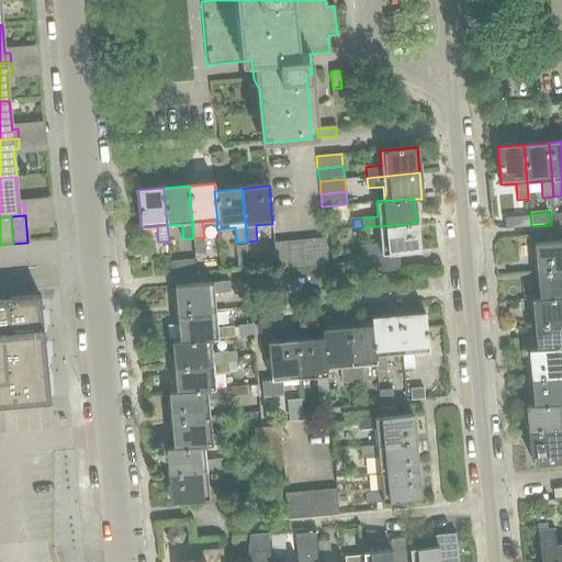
[(363,245),(364,256),(367,274),(401,271),(400,253),(418,250),(416,223),(379,226),(381,244),(363,245)]
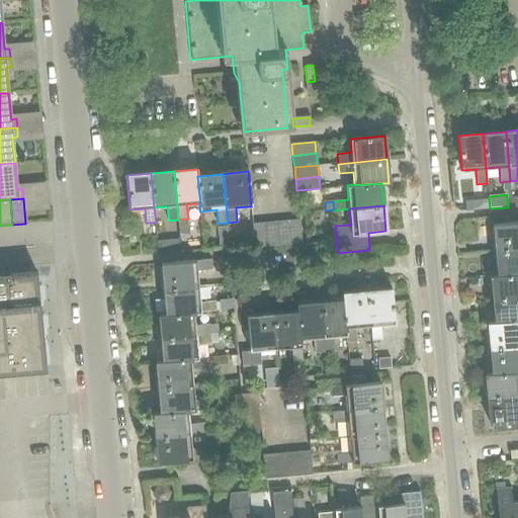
[(188,219),(178,220),(180,234),(189,233),(188,219)]
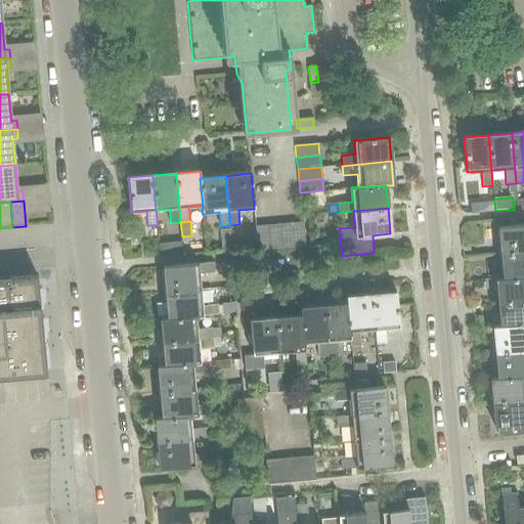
[(294,246),(305,245),(303,222),(291,223),(294,246)]
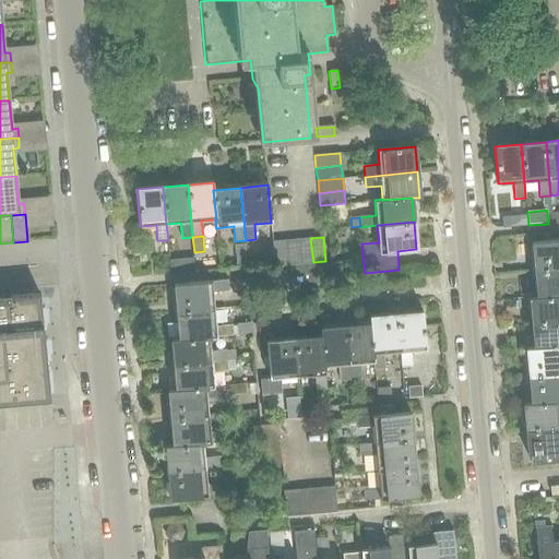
[(313,262),(310,238),(298,239),(300,263),(313,262)]
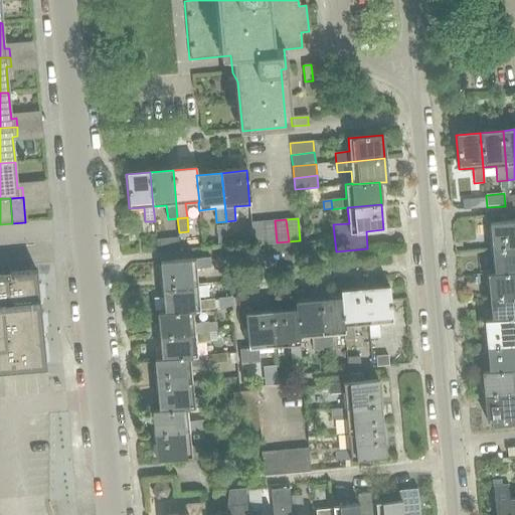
[(277,242),(275,220),(263,221),(265,244),(277,242)]
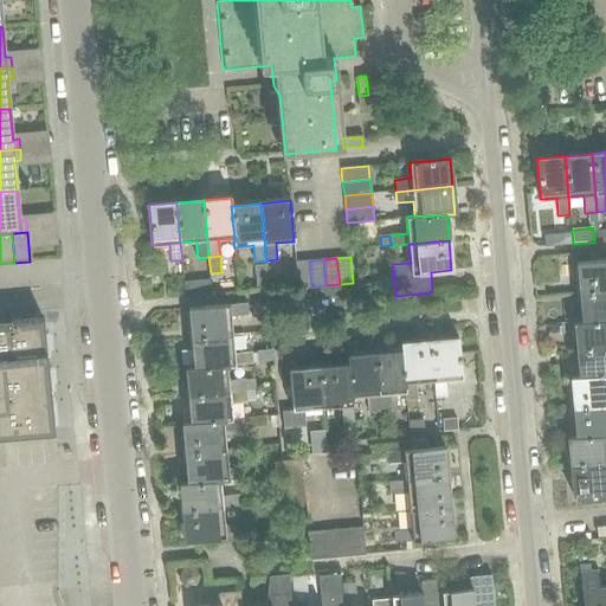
[(605,259),(577,263),(579,292),(605,290),(605,259)]
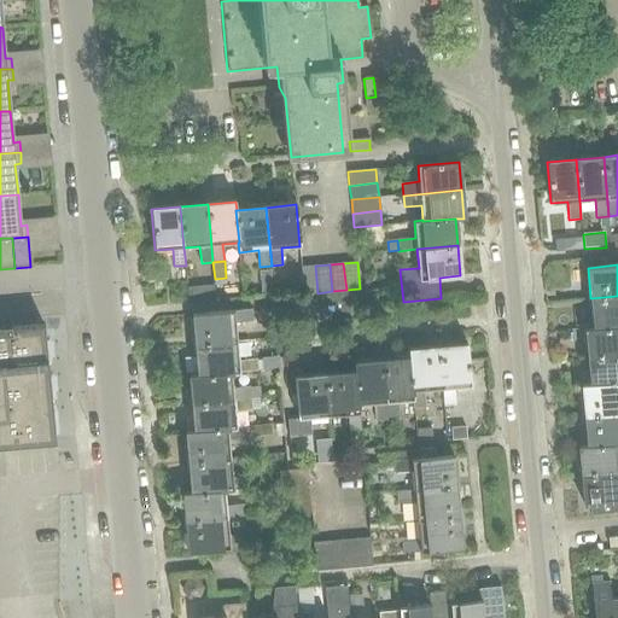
[(315,266),(301,267),(303,295),(318,293),(315,266)]
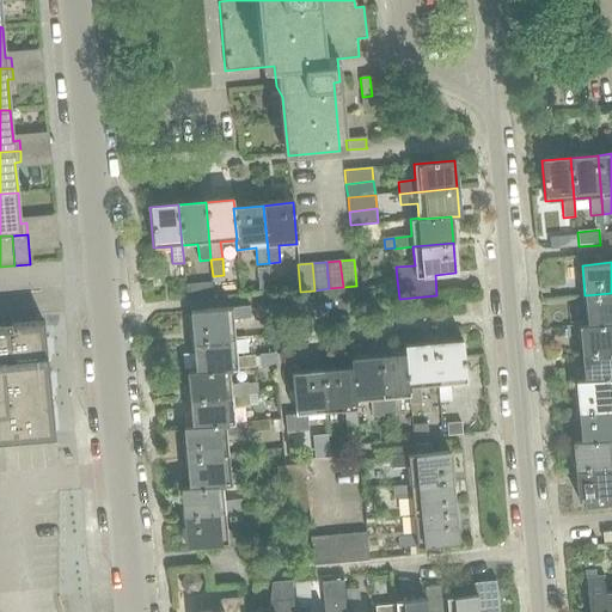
[(197,283),(187,285),(188,300),(197,299),(197,283)]
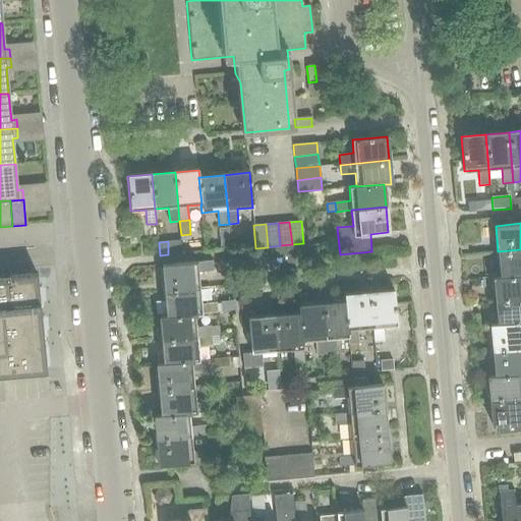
[(321,244),(308,245),(309,258),(321,257),(321,244)]
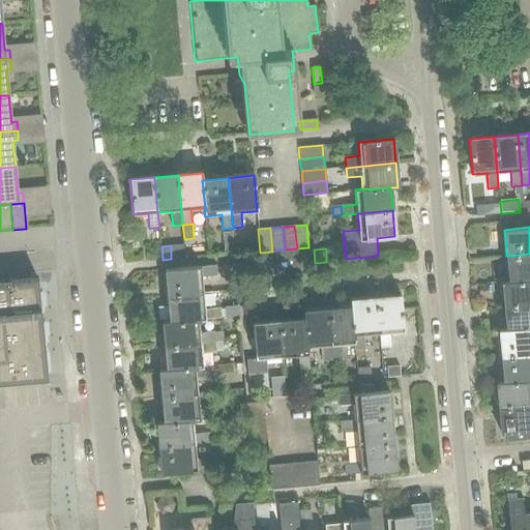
[(529,254),(506,256),(509,283),(529,281),(529,254)]
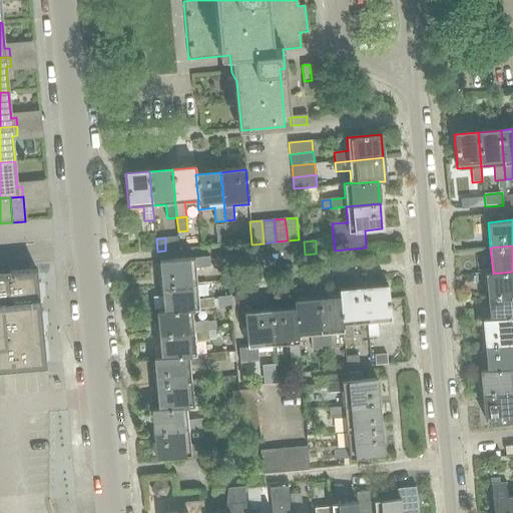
[(159,262),(162,287),(196,284),(194,268),(210,267),(209,258),(159,262)]
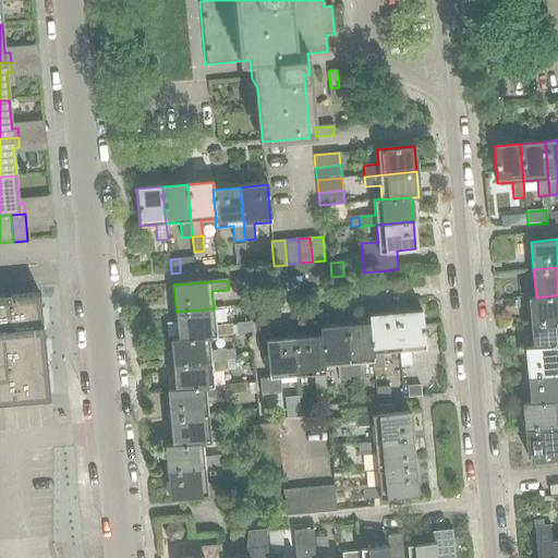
[(0,401),(49,397),(39,293),(9,296),(9,291),(0,291),(0,401)]
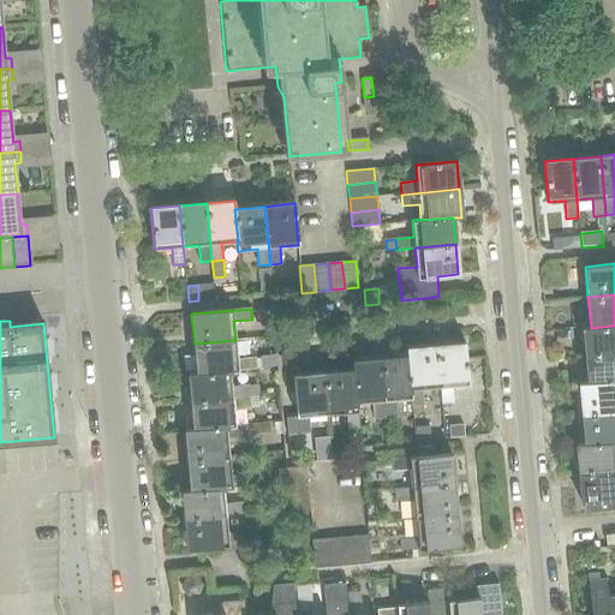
[(614,326),(591,328),(581,328),(584,356),(614,352),(614,326)]
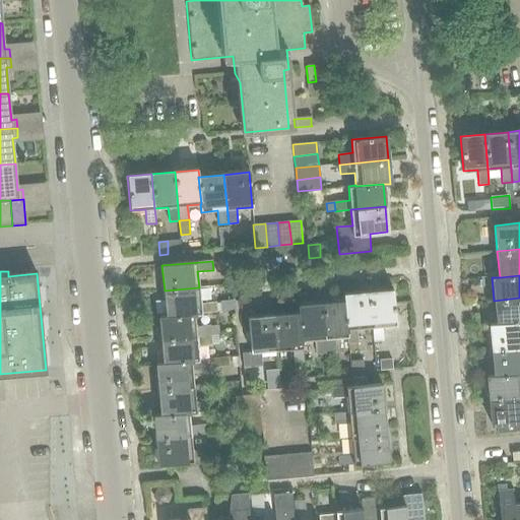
[(194,314),(217,312),(216,302),(200,304),(199,287),(165,290),(167,316),(194,314)]
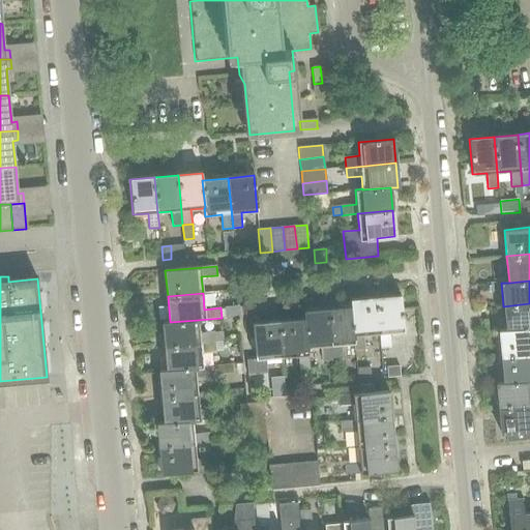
[(378,298),(381,333),(382,349),(392,348),(391,332),(404,331),(401,296),(378,298)]
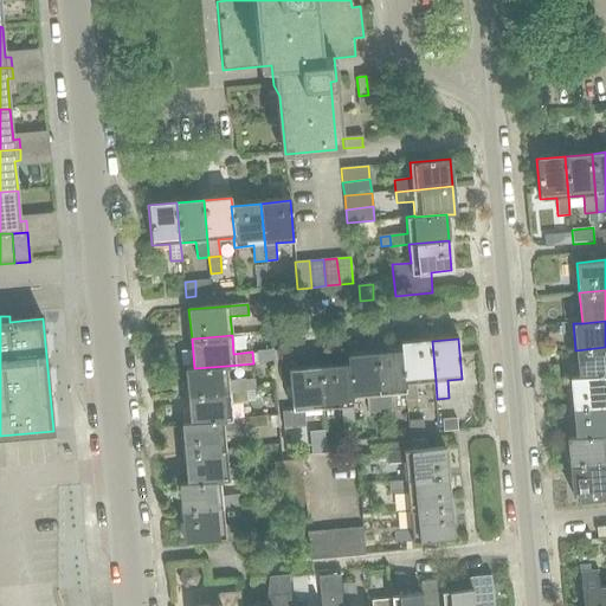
[(436,381),(432,341),(400,343),(400,352),(401,352),(405,392),(406,401),(419,400),(418,382),(436,381)]
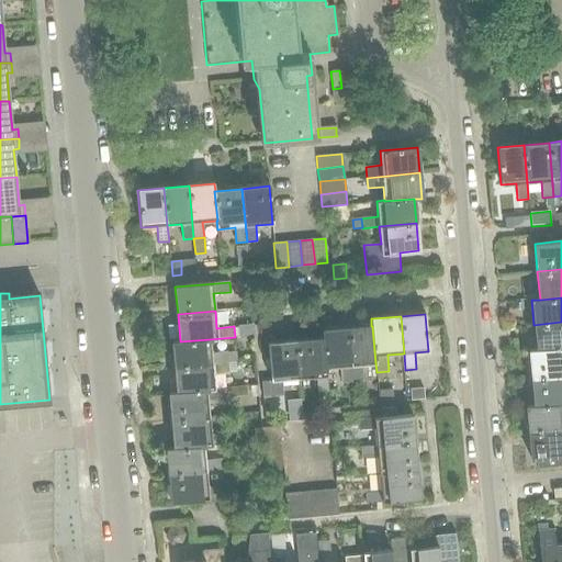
[(561,322),(534,325),(537,349),(561,347),(561,322)]
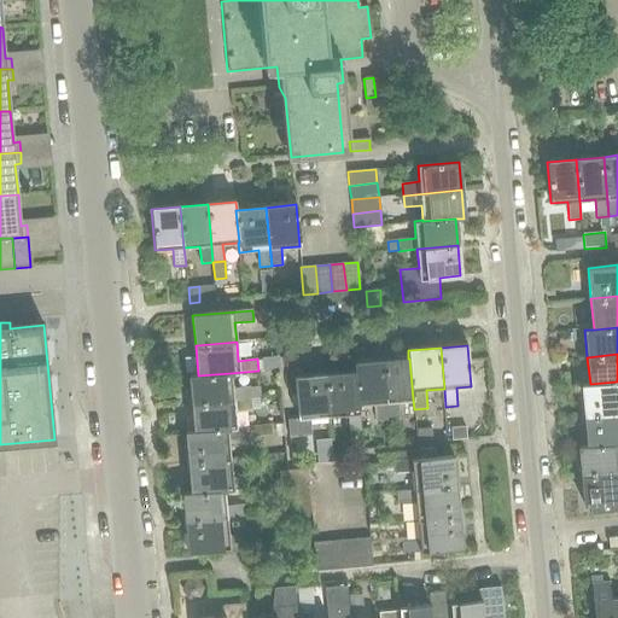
[(278,368),(277,357),(262,359),(263,369),(278,368)]
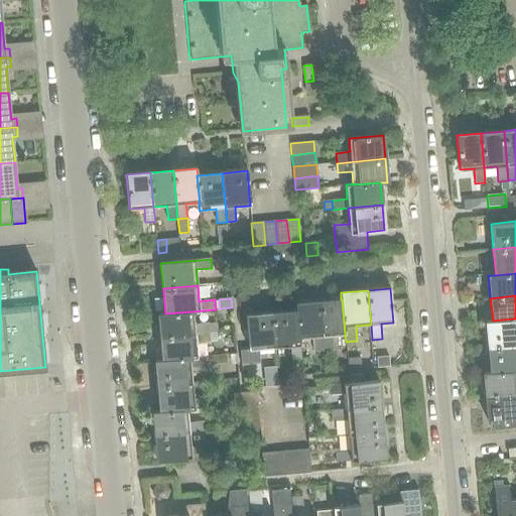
[(341,299),(319,301),(325,351),(335,350),(333,335),(345,334),(342,299),(341,299)]
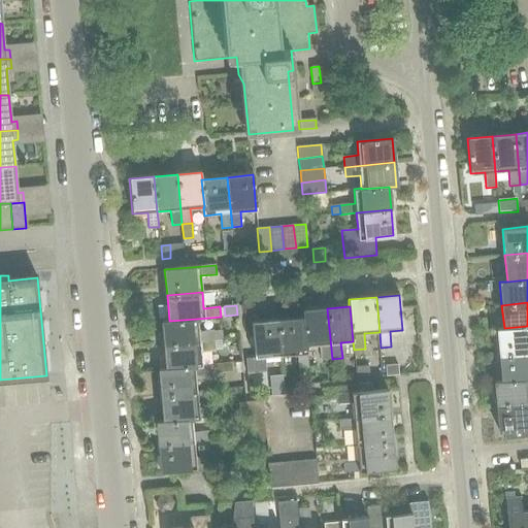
[(302,310),(303,317),(304,317),(307,345),(321,344),(322,360),(332,359),(327,308),(302,310)]
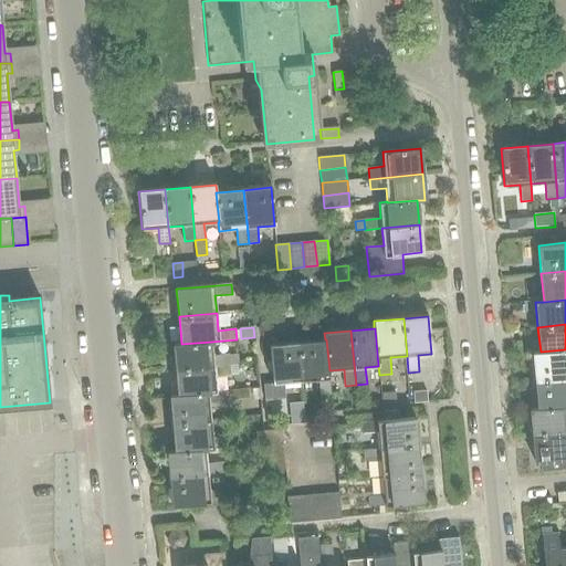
[(325,339),(299,343),(302,380),(318,379),(321,396),(332,395),(329,370),(326,339),(325,339)]
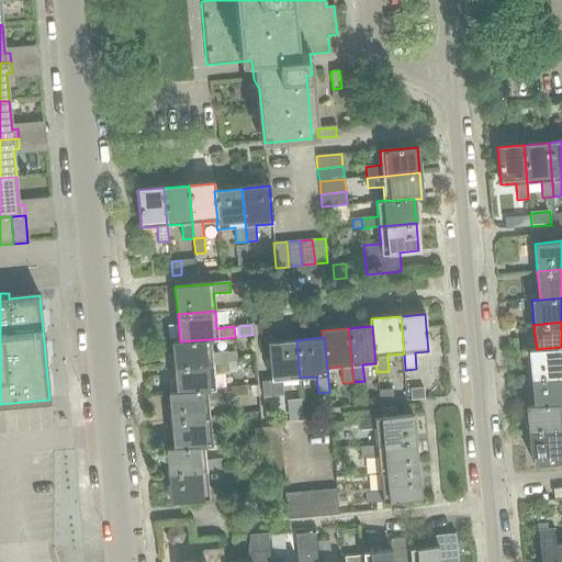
[(172,341),(175,368),(229,363),(228,351),(211,353),(210,339),(180,341),(172,341)]
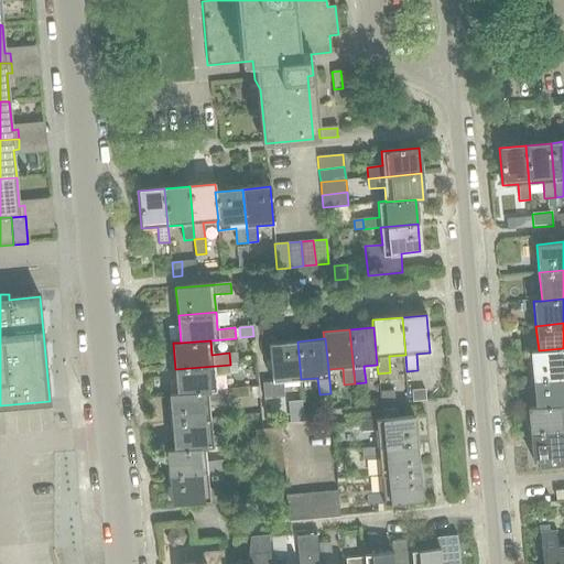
[(283,381),(301,379),(297,342),(269,344),(273,398),(285,397),(283,381)]
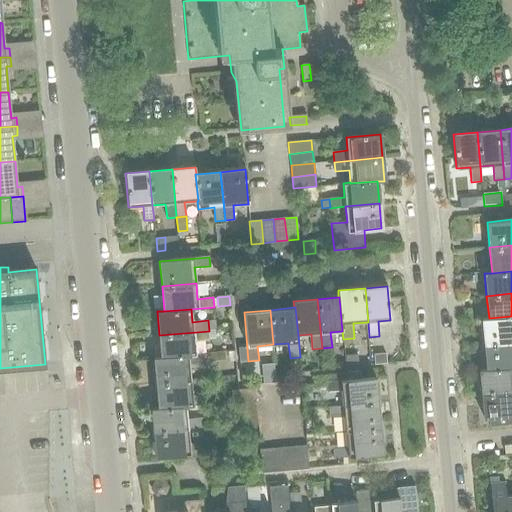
[(482,319),(484,345),(511,342),(511,316),(489,318),(482,319)]
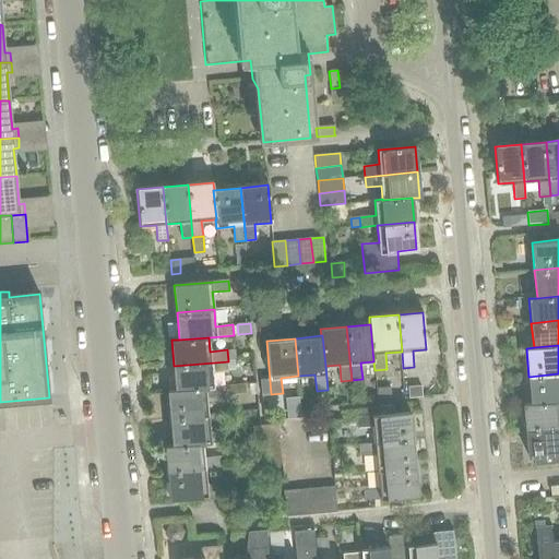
[(228,361),(174,366),(176,390),(214,388),(212,373),(229,372),(228,361)]
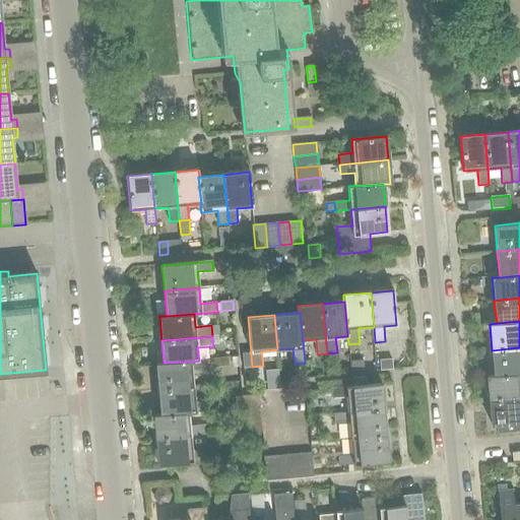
[(519,347),(492,350),(495,375),(519,372),(519,347)]
